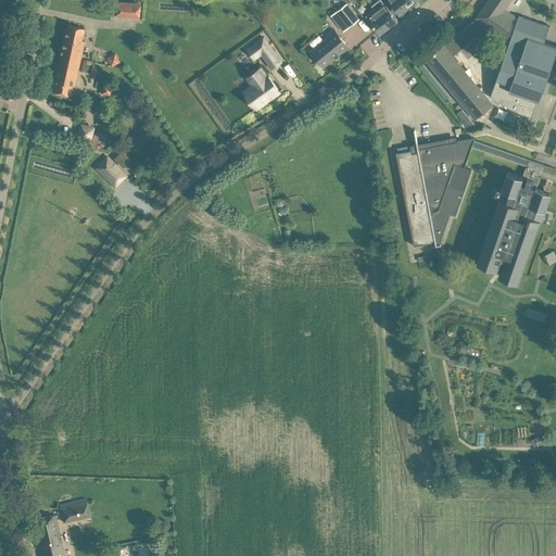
[(389,27),(397,20),(381,0),(378,0),(377,1),(371,5),(375,10),(389,27)]
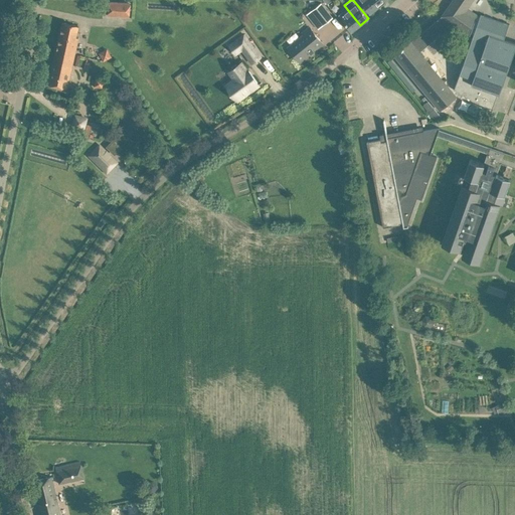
[(370,12),(378,6),(372,0),(360,0),(361,0),(370,12)]
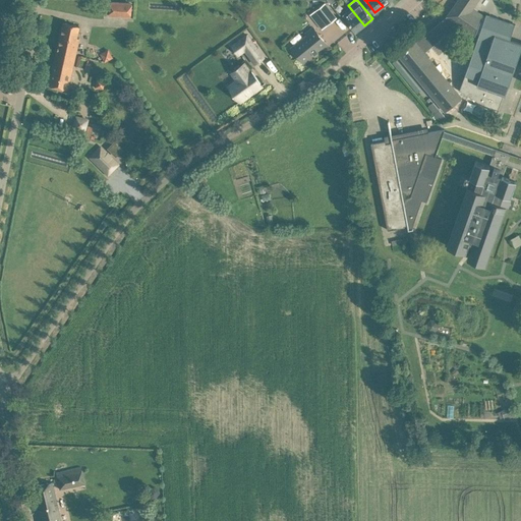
[(485,16),(482,15),(482,14),(474,9),(472,8),(477,0),(458,0),(455,6),(448,15),(449,15),(416,43),(415,42),(408,48),(399,55),(446,112),(462,99),(460,96),(424,53),(454,29),(454,27),(457,22),(474,34),(475,35),(476,34),(479,35),(480,30),(510,41),(515,24),(486,13),(485,16)]
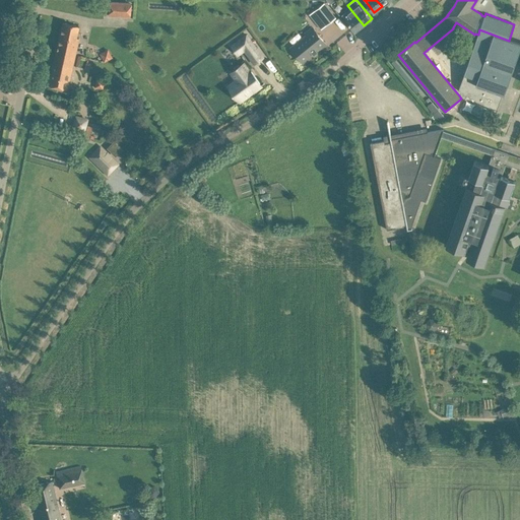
[(130,16),(130,3),(109,2),(108,15),(130,16)]
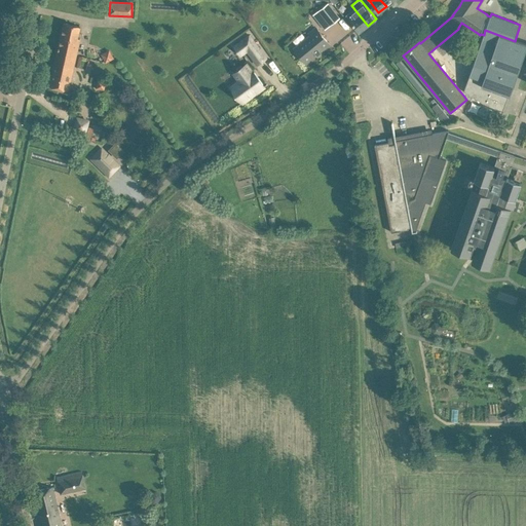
[(329,3),(318,10),(330,25),(340,17),(329,3)]
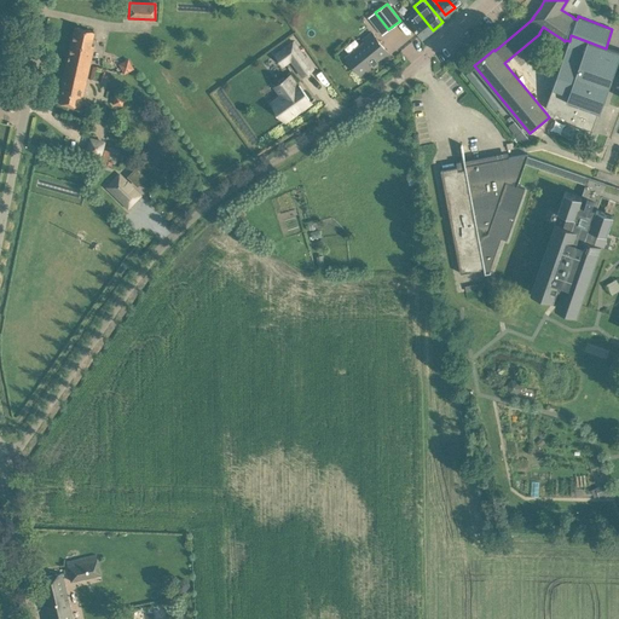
[(423,36),(433,30),(417,11),(409,18),(411,22),(423,36)]
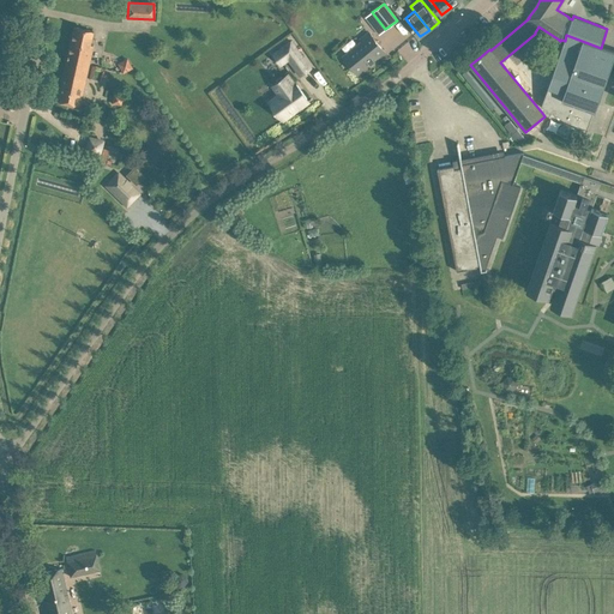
[(80,56),(90,59),(92,46),(89,44),(92,30),(74,26),(67,55),(80,58),(80,56)]
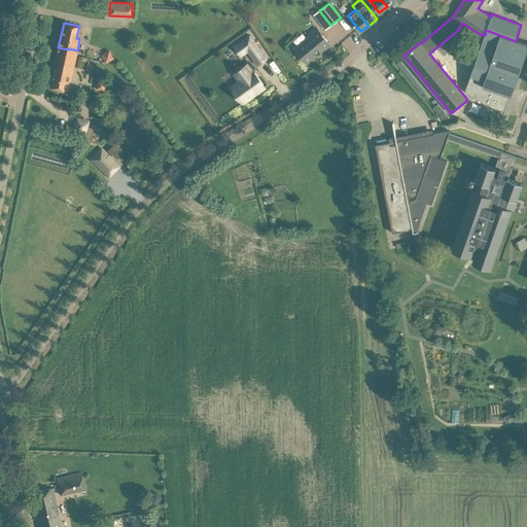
[(330,44),(317,28),(310,33),(312,35),(299,45),(305,53),(302,55),(308,63),(317,55),(318,56),(322,51),(321,50),(330,44)]
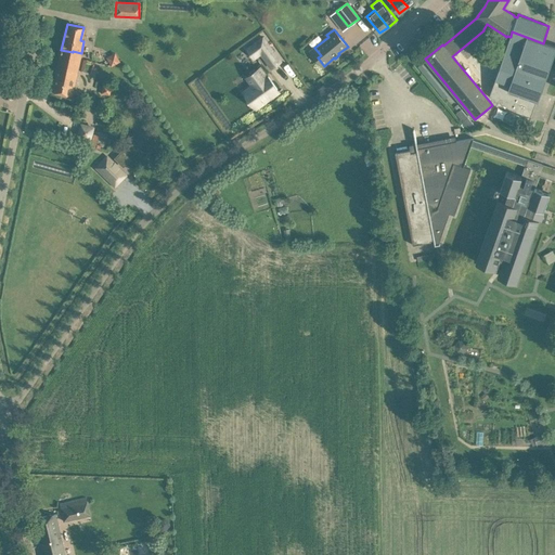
[(554,47),(543,43),(512,31),(511,37),(491,91),(494,92),(492,98),(530,120),(537,100),(539,101),(554,53),(554,47)]
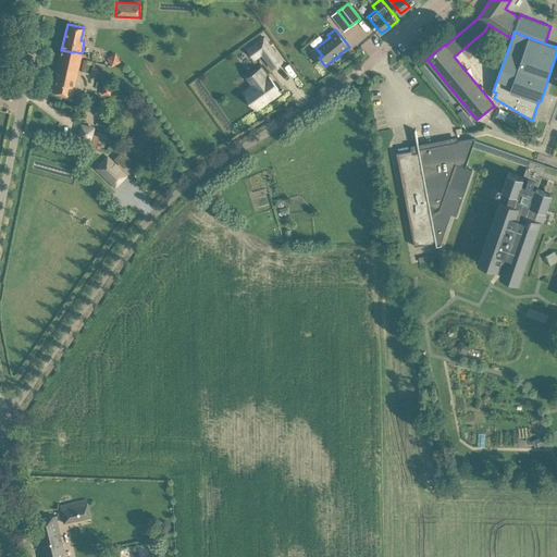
[(276,53),(264,37),(248,49),(255,59),(262,53),(267,60),(276,53)]
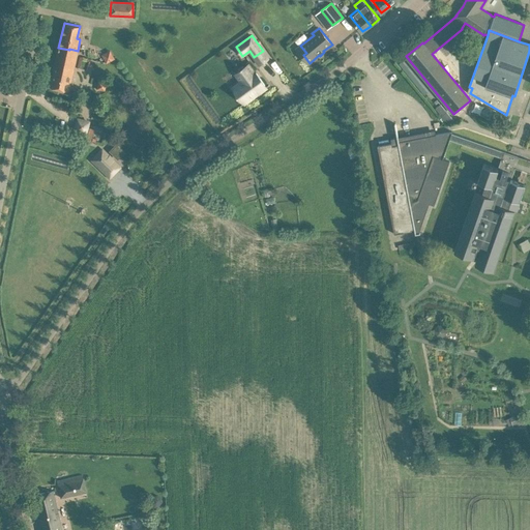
[(68,91),(78,51),(69,49),(69,50),(58,48),(50,87),(68,91)]
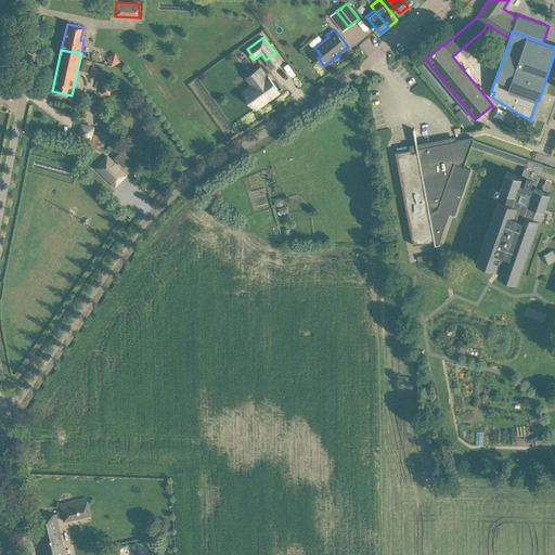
[(106,55),(110,66),(118,63),(115,52),(106,55)]
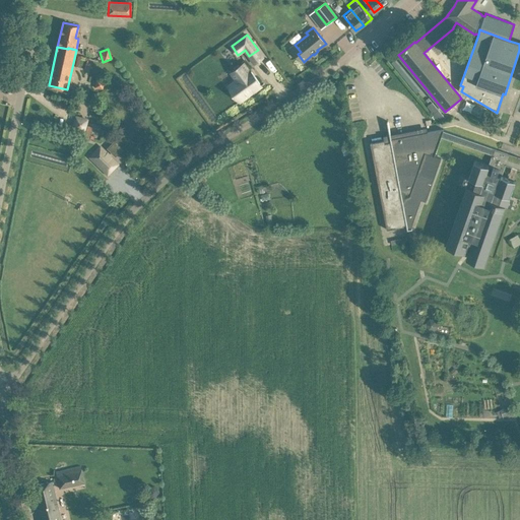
[(244,63),(241,65),(236,69),(240,75),(242,78),(230,87),(239,101),(237,103),(237,104),(264,83),(261,85),(251,71),(250,72),(244,63)]
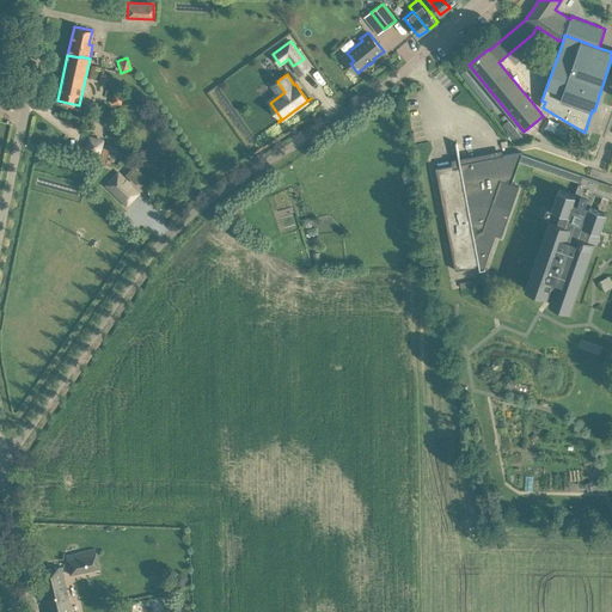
[(611,184),(522,153),(522,152),(503,155),(461,164),(457,142),(456,142),(460,166),(453,169),(453,165),(436,167),(456,270),(476,267),(475,264),(478,264),(479,270),(485,269),(485,268),(484,268),(496,233),(501,236),(519,185),(512,183),(520,160),(580,182),(575,194),(558,189),(552,208),(558,210),(555,220),(550,218),(525,288),(546,295),(548,294),(551,297),(549,303),(570,311),(595,240),(593,239),(597,230),(600,231),(607,212),(591,206),(595,194),(611,199),(611,79),(611,81),(611,184)]
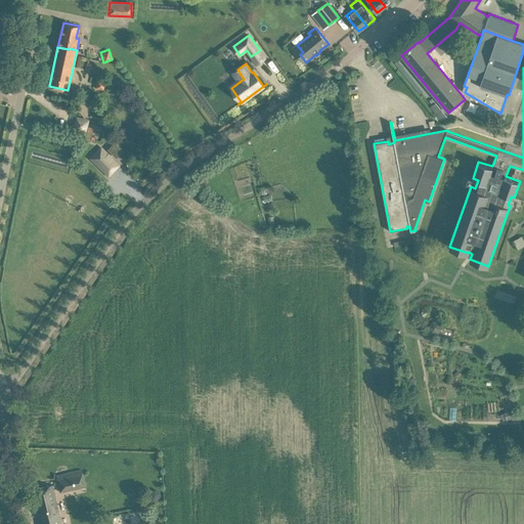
[(432,98),(429,100),(433,104),(431,106),(440,119),(443,122),(448,118),(442,111),(432,98)]
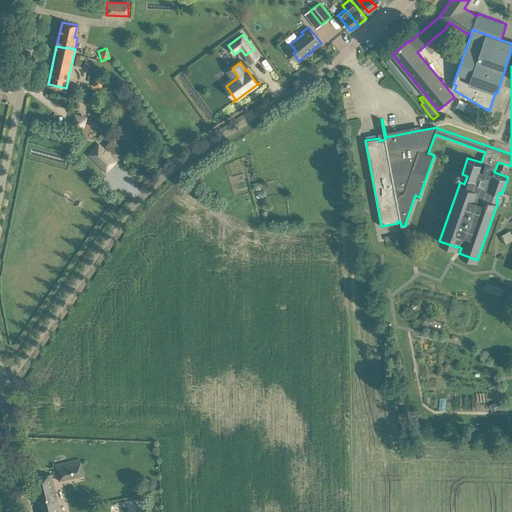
[(107,113),(99,111),(97,118),(105,120),(107,113)]
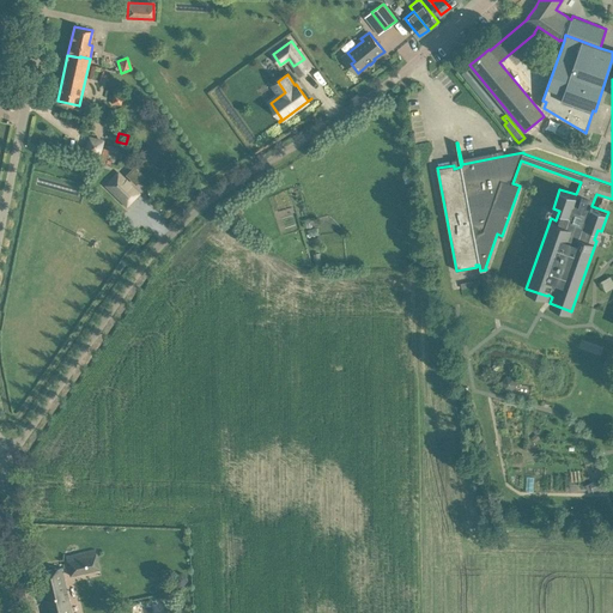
[(102,140),(91,138),(89,137),(86,150),(98,153),(102,140)]
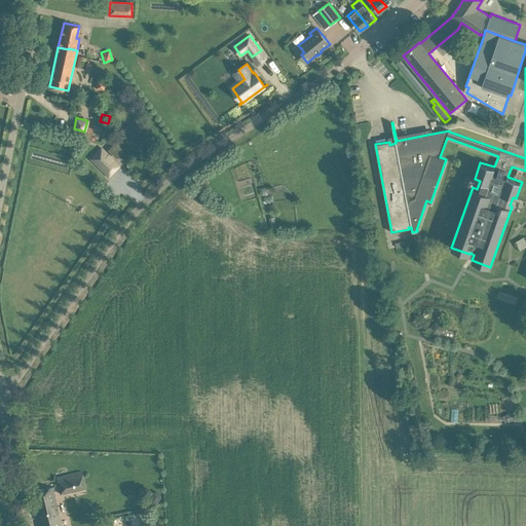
[(101,148),(90,158),(109,176),(118,165),(101,148)]
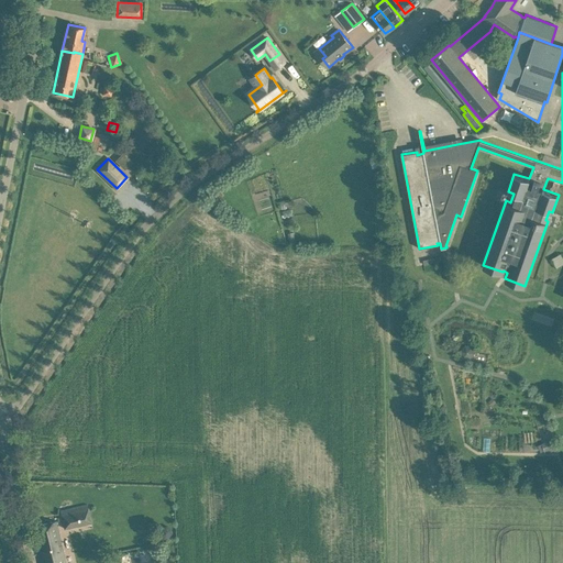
[(465,344),(461,350),(463,357),(471,359),(475,353),(473,346),(465,344)]
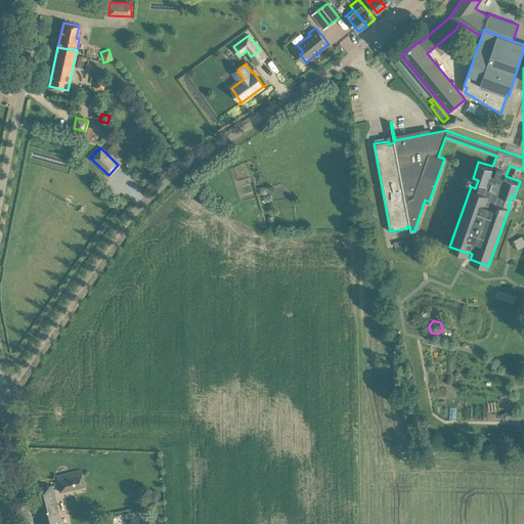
[(514,409),(505,412),(508,422),(508,423),(517,419),(514,409)]
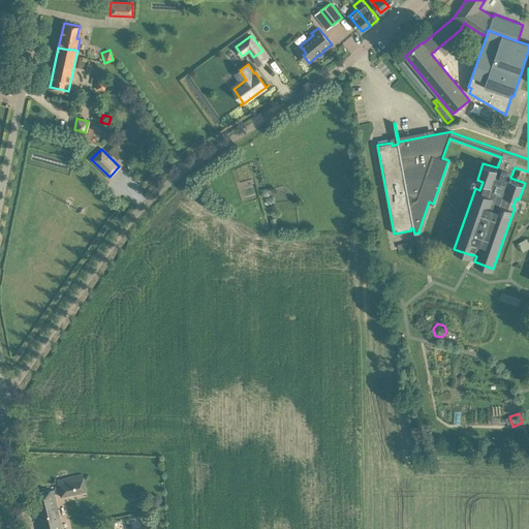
[(71,479),(57,483),(60,496),(74,493),(71,479)]
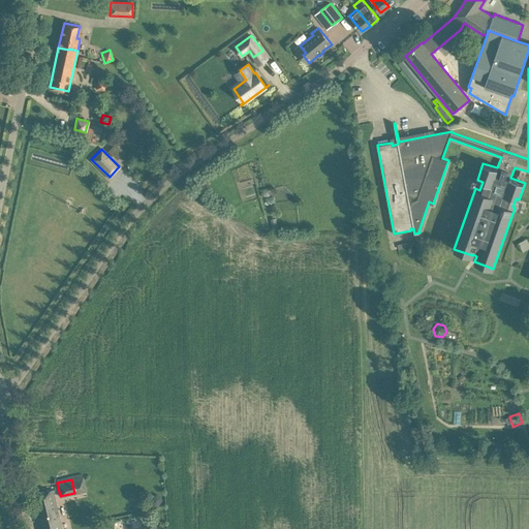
[(61,528),(53,489),(33,494),(41,528),(61,528)]
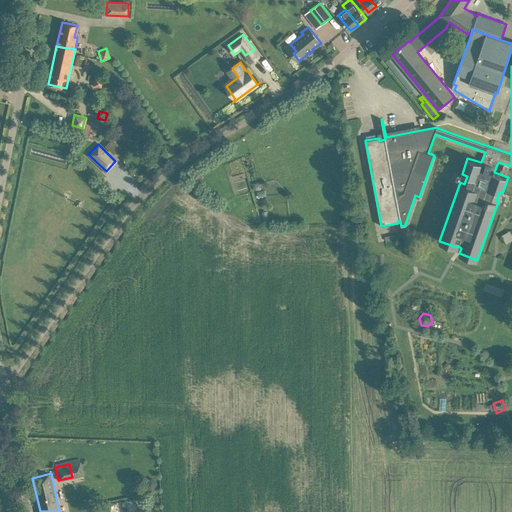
[(147,478),(145,482),(145,486),(149,489),(153,488),(156,484),(155,480),(151,478),(147,478)]
